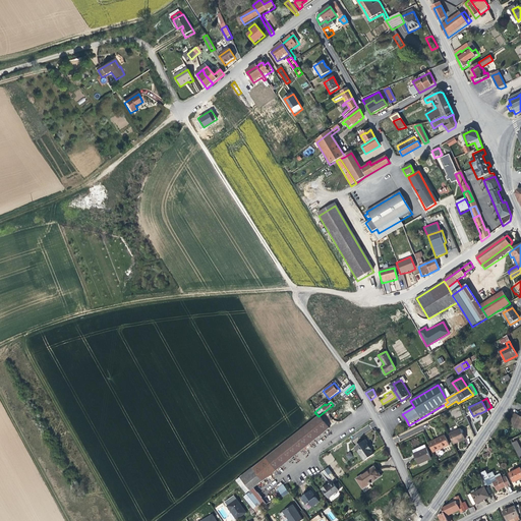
[(454,418),(462,415),(459,407),(450,411),(454,418)]
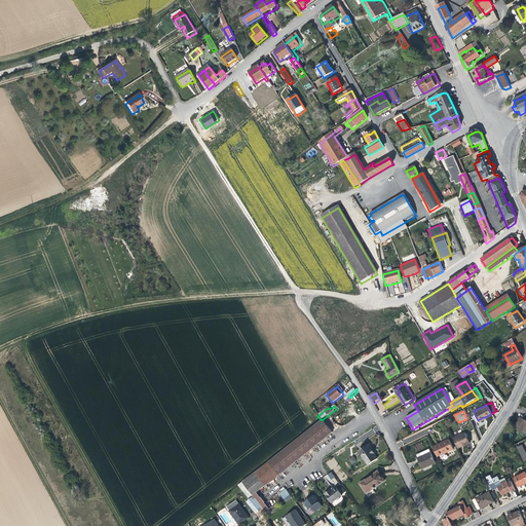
[(525,414),(522,420),(519,418),(516,423),(513,429),(524,435),(525,429),(525,414)]
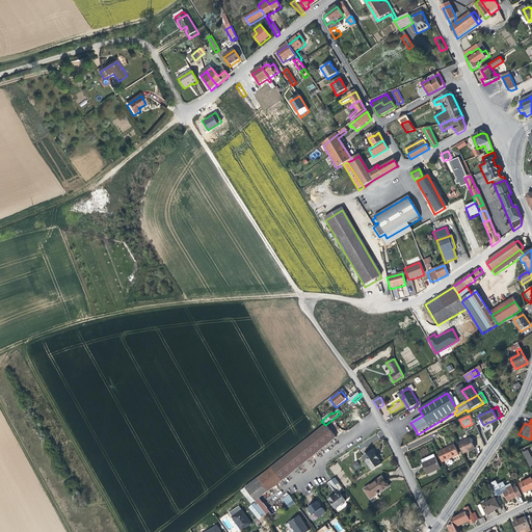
[(325,425),(317,431),(326,446),(336,439),(325,425)]
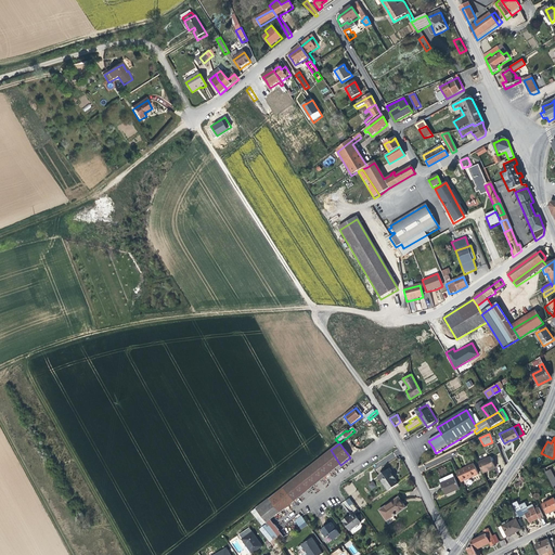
[(331,450),(320,459),(331,473),(340,465),(331,450)]
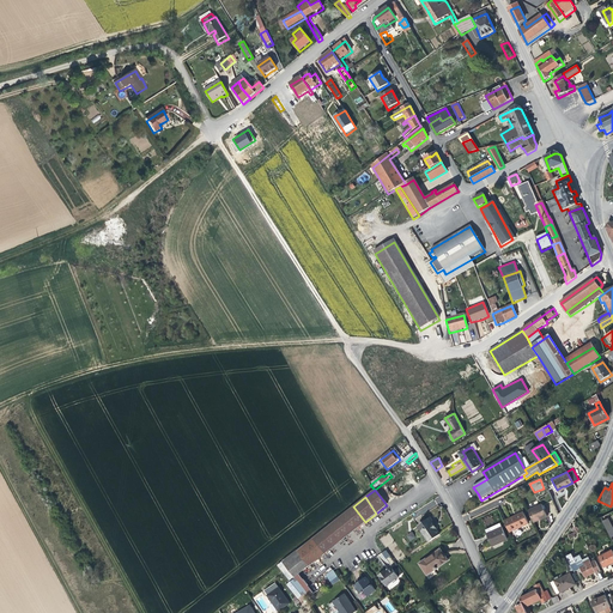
[(547,517),(541,505),(527,513),(533,525),(540,521),(547,517)]
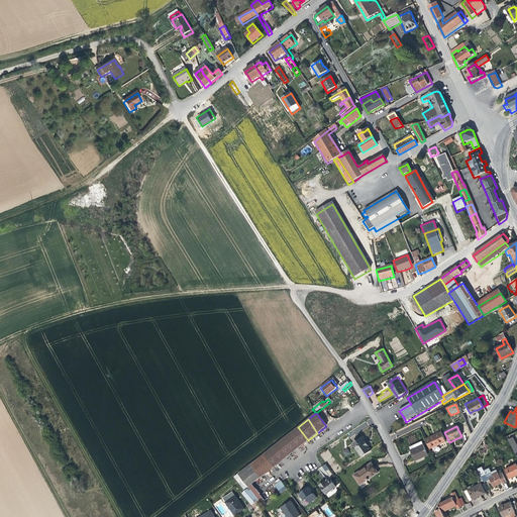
[(298,427),(263,454),(274,468),(284,459),(308,440),(298,427)]
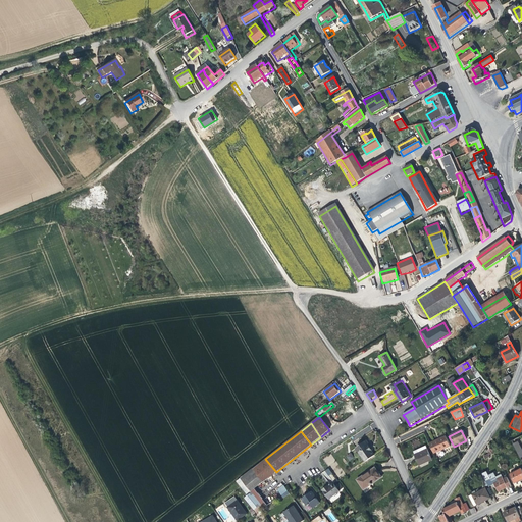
[(435,456),(451,448),(452,448),(447,438),(446,438),(439,442),(438,441),(436,442),(430,445),(435,456)]
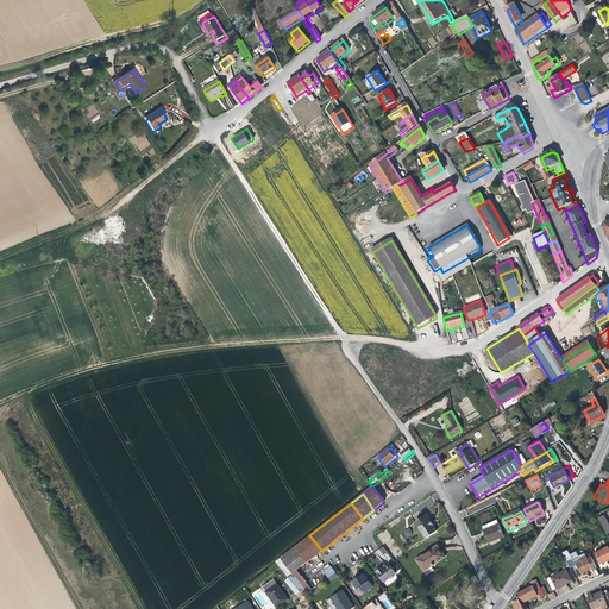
[(608,533),(608,522),(604,514),(598,518),(607,534),(608,533)]
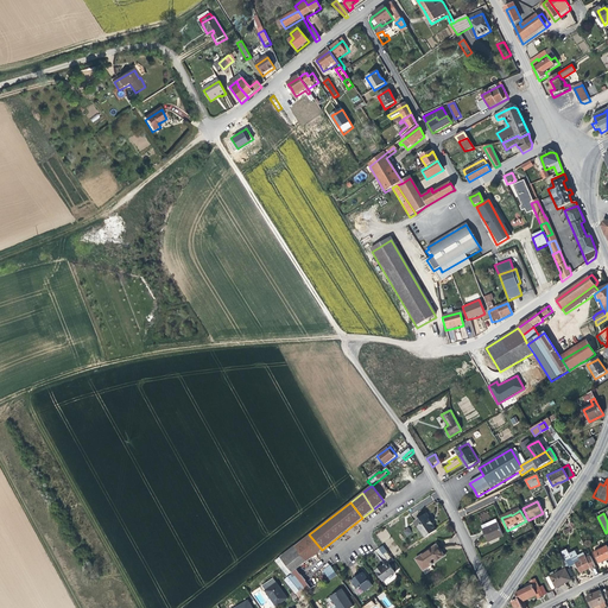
[(425,539),(435,532),(431,527),(426,521),(429,520),(425,515),(413,523),(425,539)]
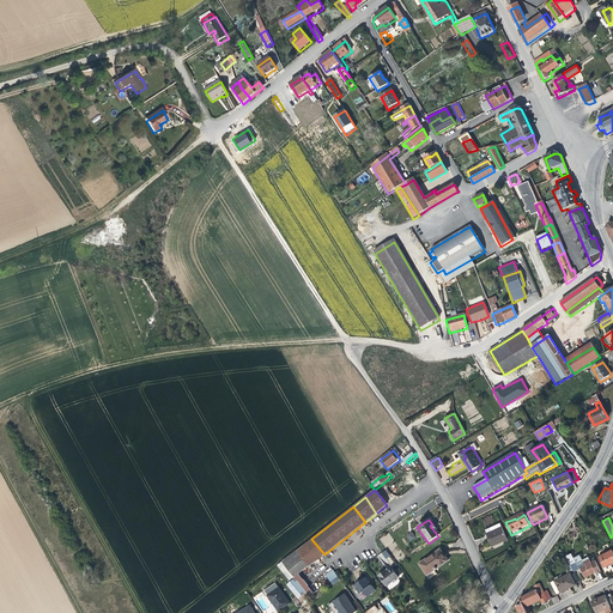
[(493,550),(508,542),(503,530),(501,527),(491,532),(492,535),(490,538),(487,539),(493,550)]
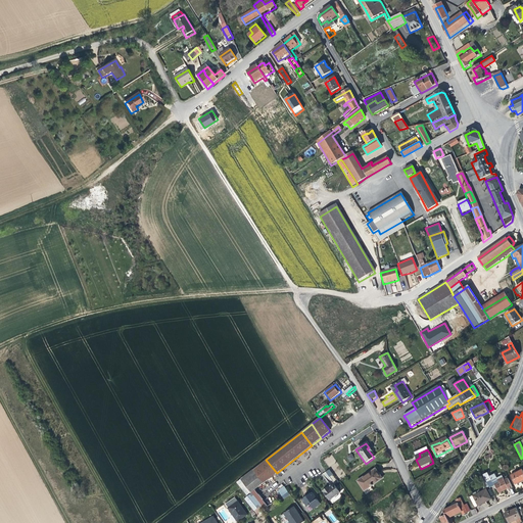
[(350,462),(354,459),(351,454),(346,457),(350,462)]
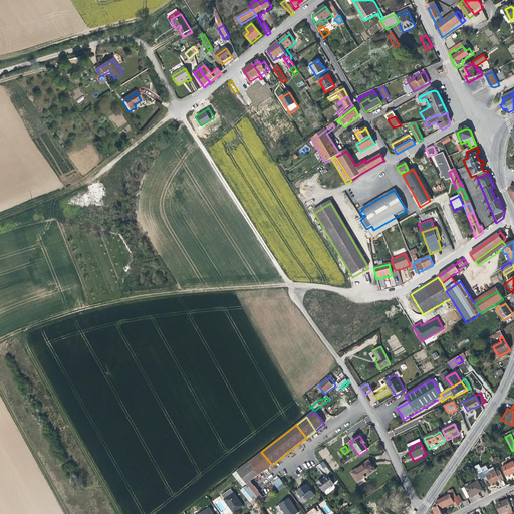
[(329,454),(326,448),(319,452),(323,458),(329,454)]
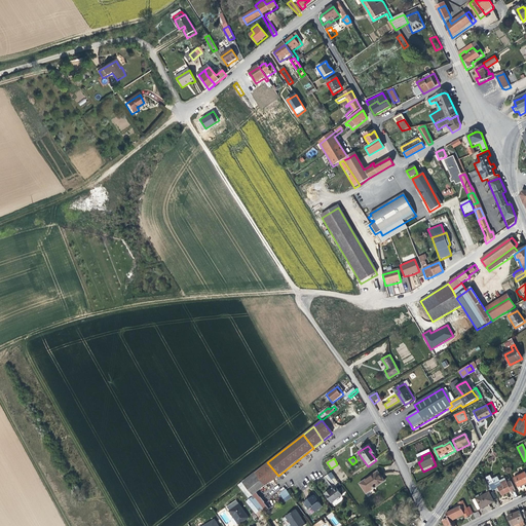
[(256,473),(258,476),(265,486),(276,477),(266,463),(255,473),(256,473)]
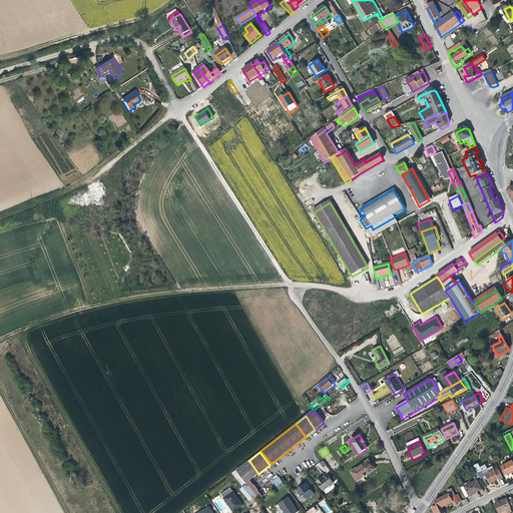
[(358,482),(375,470),(372,465),(368,460),(351,473),(358,482)]
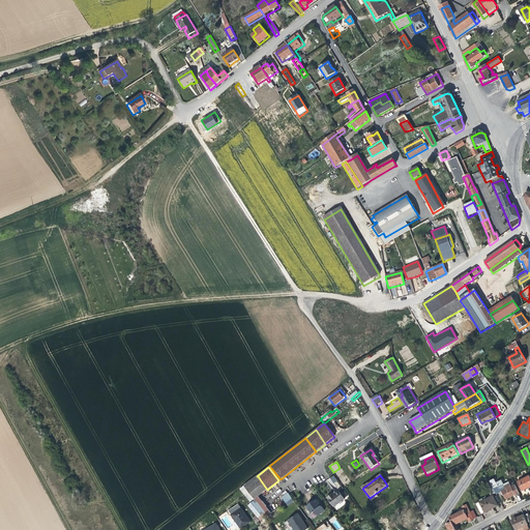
[(529,487),(529,476),(529,475),(518,480),(523,491),(527,489),(529,487)]
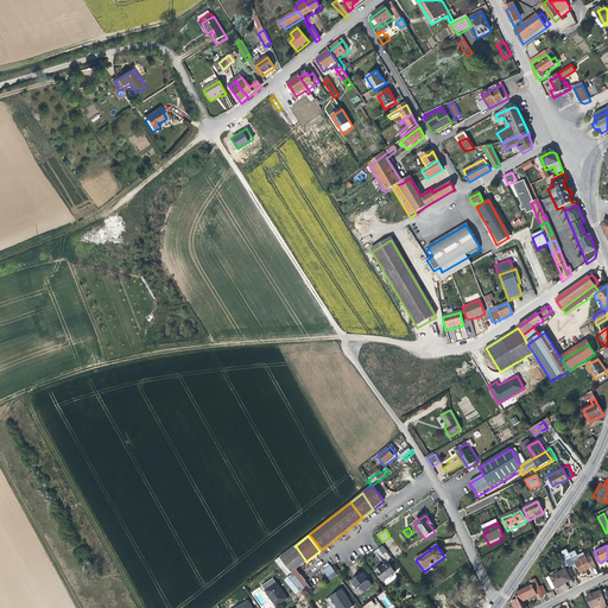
[(282,557),(283,561),(298,550),(296,546),(282,557)]
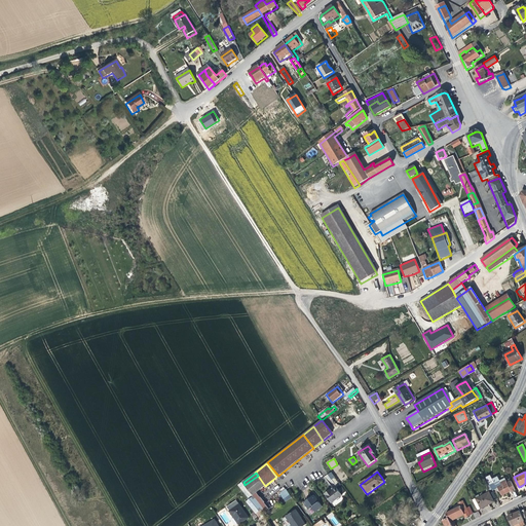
[(256,492),(265,486),(258,476),(245,485),(242,487),(250,497),(247,500),(258,515),(264,509),(254,495),(256,492)]
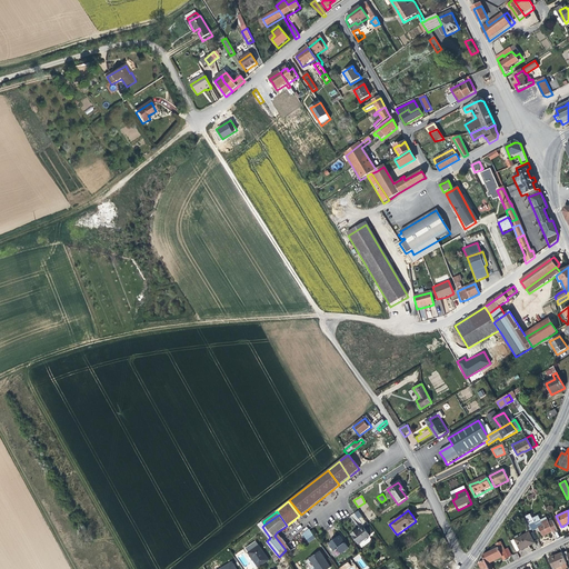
[(553,530),(555,531),(558,530),(550,516),(541,520),(539,516),(533,518),(535,522),(530,526),(533,531),(538,529),(539,531),(540,532),(541,531),(543,536),(553,530)]
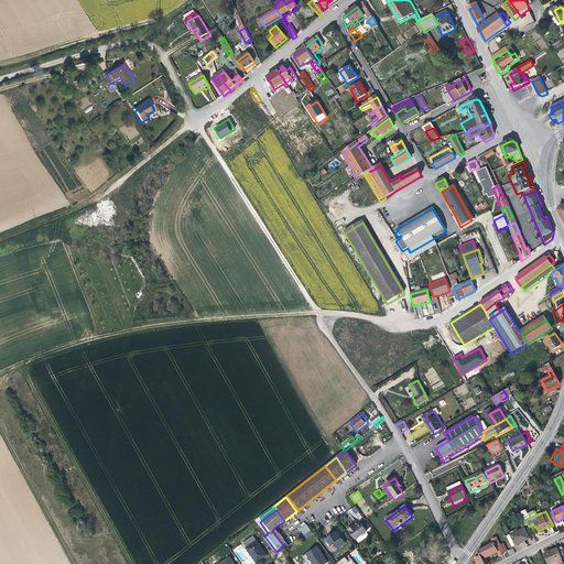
[(356,540),(367,532),(360,524),(358,525),(356,528),(354,525),(348,531),(356,540)]
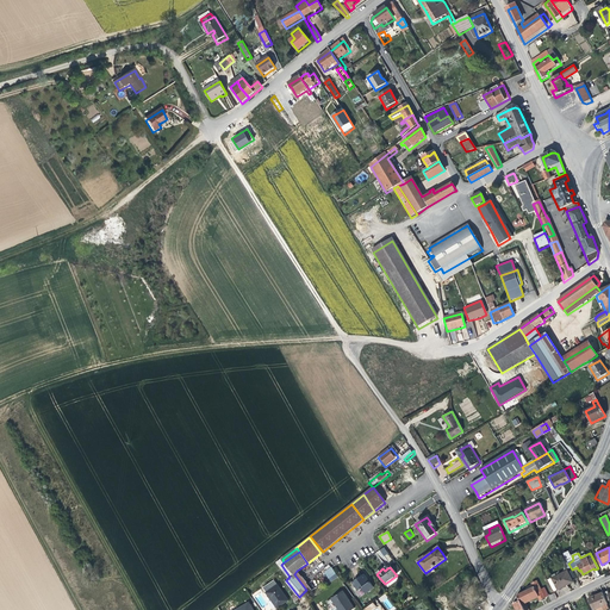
[(330,579),(337,574),(332,568),(325,573),(330,579)]
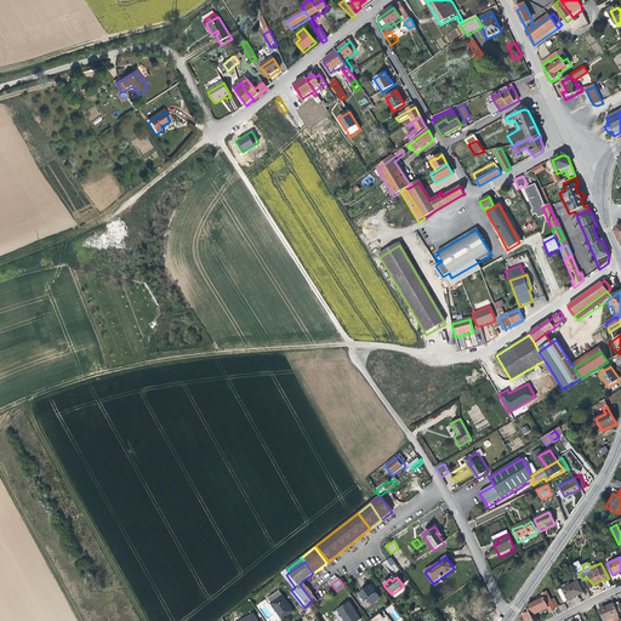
[(300,585),(312,600),(314,604),(318,602),(311,592),(302,581),(300,585)]
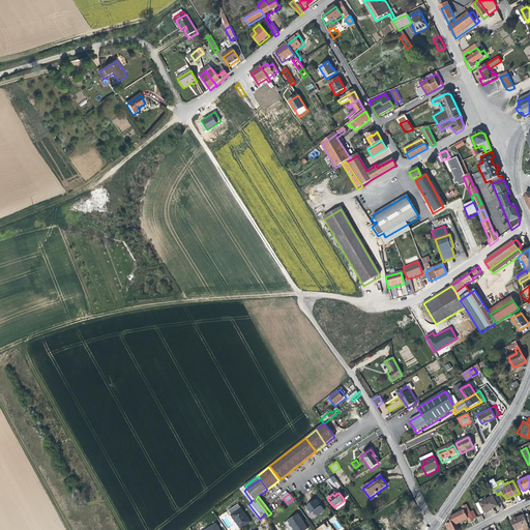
[(498,506),(493,496),(480,502),(484,512),(492,509),(498,506)]
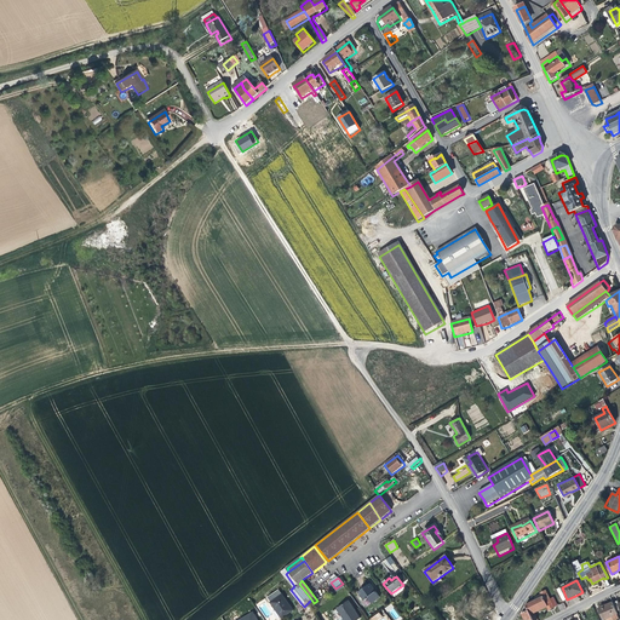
[(383,602),(369,585),(366,589),(360,592),(366,601),(368,598),(375,607),(383,602)]
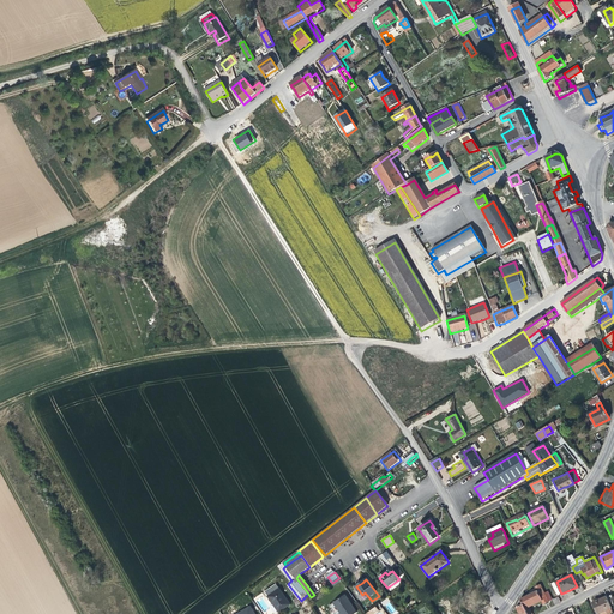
[(290,605),(276,584),(265,593),(274,605),(280,613),(290,605)]
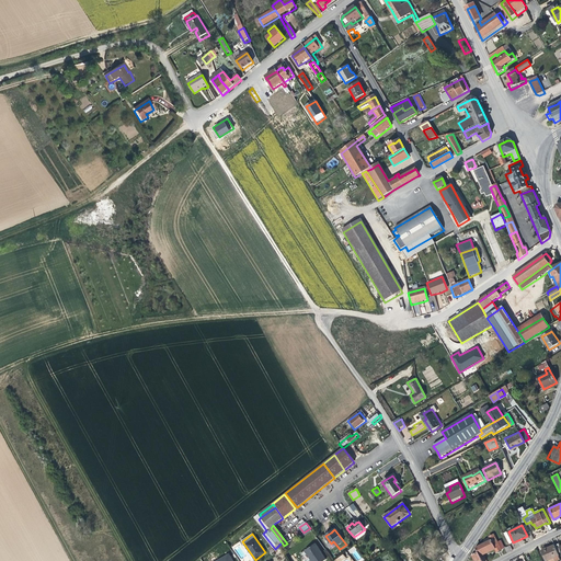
[(502,550),(496,539),(494,536),(493,536),(490,538),(492,541),(485,545),(477,549),(481,557),(484,554),(496,549),(497,552),(502,550)]
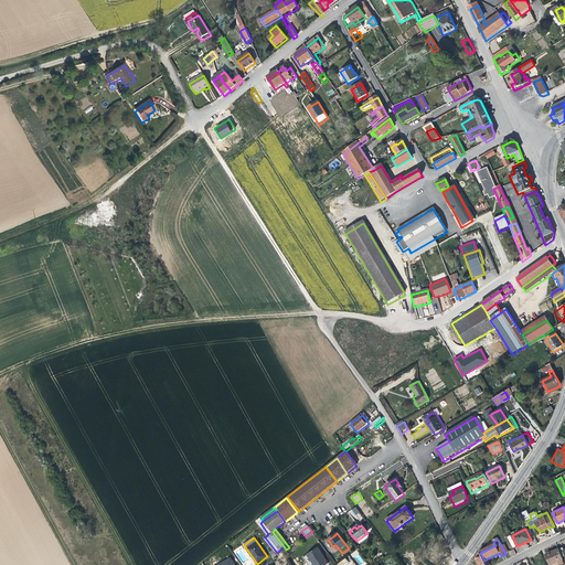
[(327,564),(329,564),(318,547),(302,558),(307,564),(327,564)]
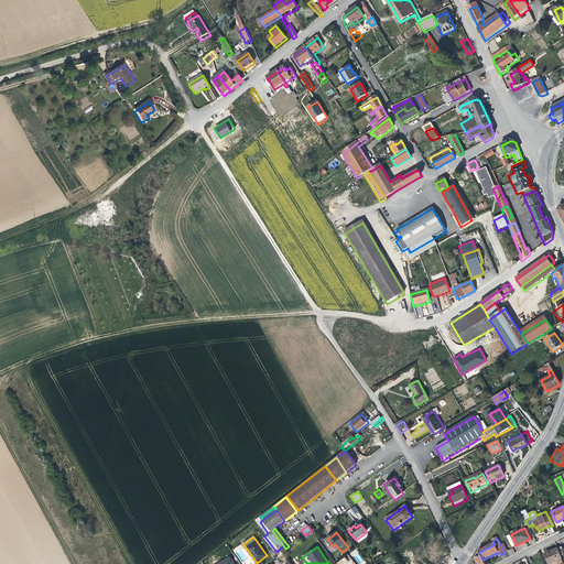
[(563,563),(563,557),(563,559),(560,548),(550,552),(546,553),(551,563),(553,563),(560,562),(561,563),(563,563)]
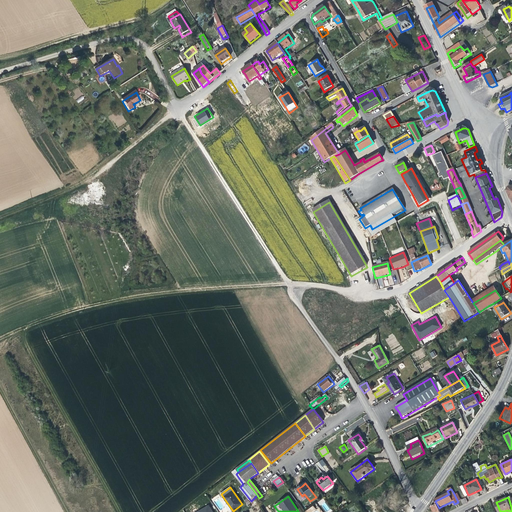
[(434,511),(440,511),(439,508),(435,501),(435,500),(431,506),(434,511)]
